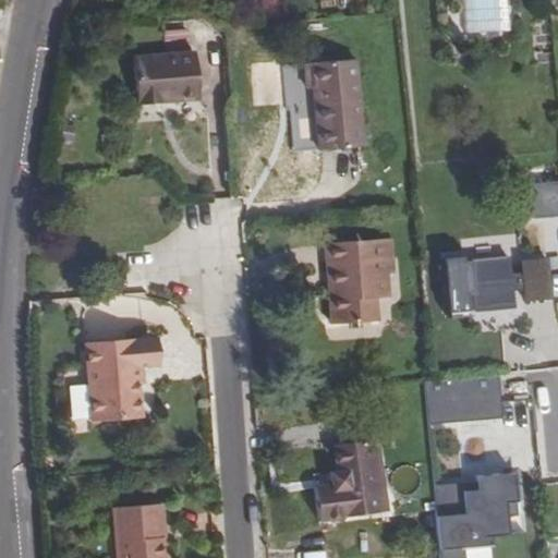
[(262,0),(261,16),(286,17),(286,0),(262,0)]
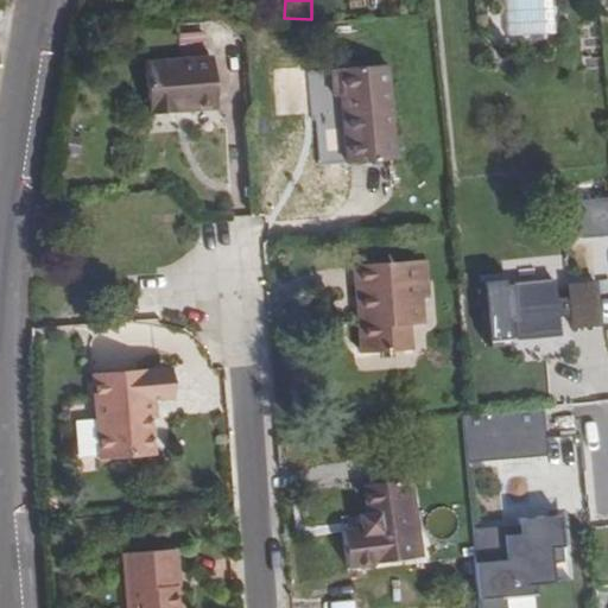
[(550,0),(500,0),(504,43),(553,38),(550,0)]
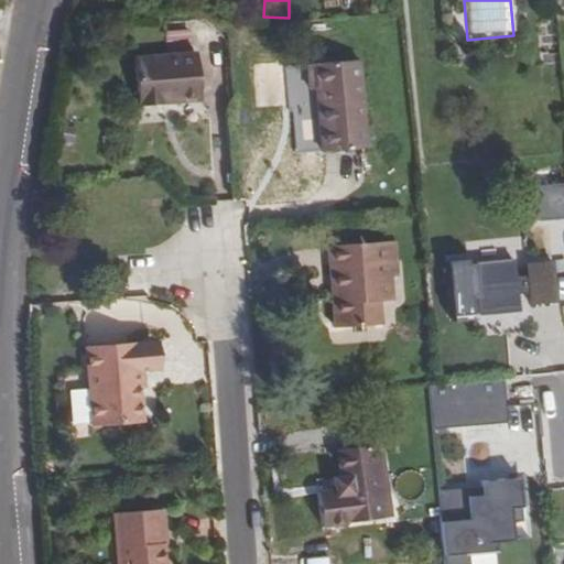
[(197,53),(133,58),(137,104),(201,99),(197,53)]
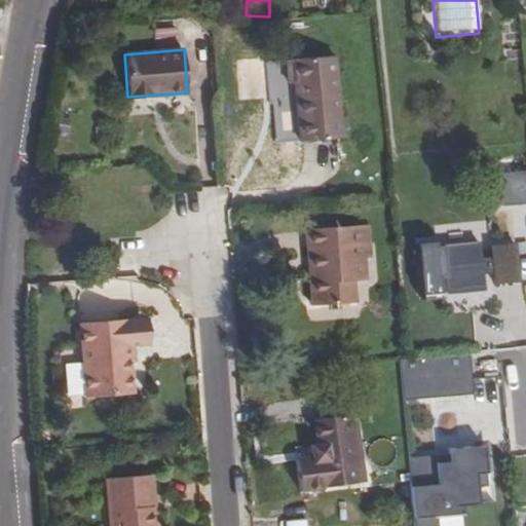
[(335,55),(286,61),(288,84),(294,83),(300,143),(343,138),(335,55)]
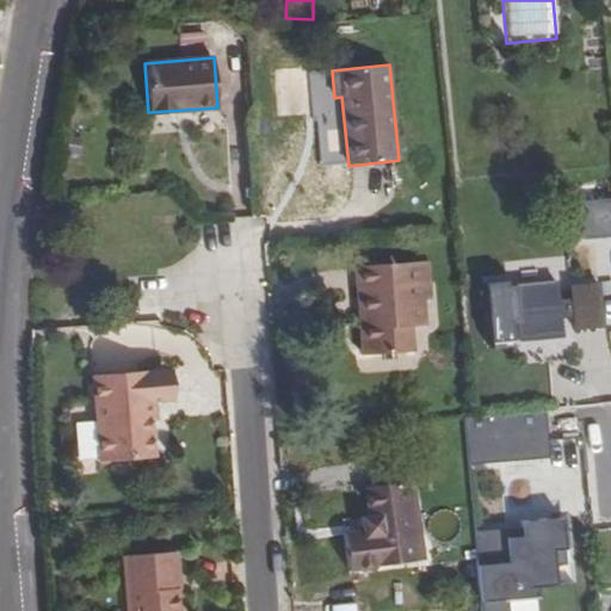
[(581,220),(610,216),(610,197),(580,201),(581,220)]
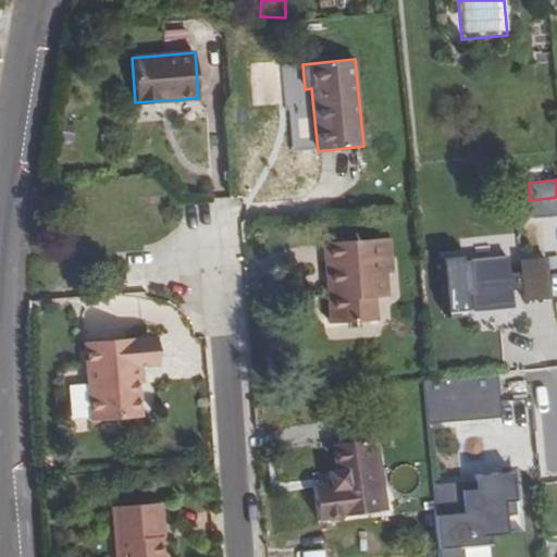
[(531,218),(556,214),(556,197),(530,200),(531,218)]
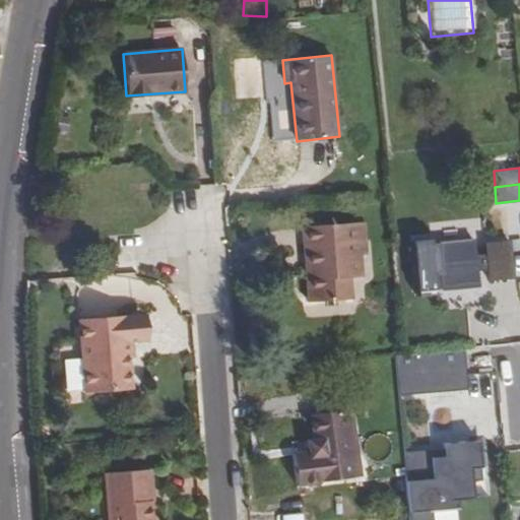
[(364,222),(304,226),(306,254),(310,253),(311,265),(307,265),(309,303),(350,300),(349,277),(348,256),(364,255),(367,255),(364,222)]
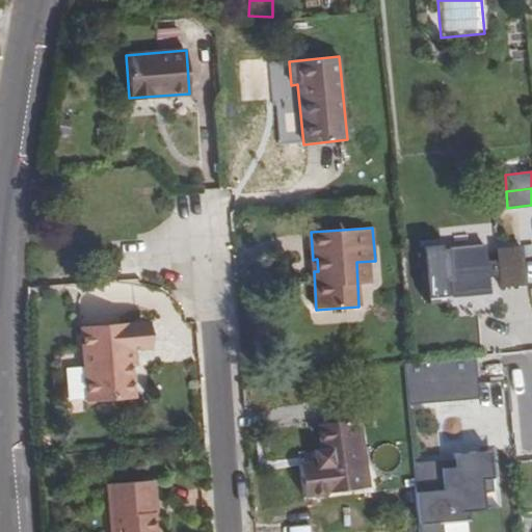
[(445,300),(444,286),(450,286),(451,301),(489,298),(488,283),(499,282),(499,291),(524,290),(521,249),(496,251),(497,262),(486,263),(485,247),(450,249),(450,253),(443,254),(443,247),(423,249),(426,302),(445,300)]
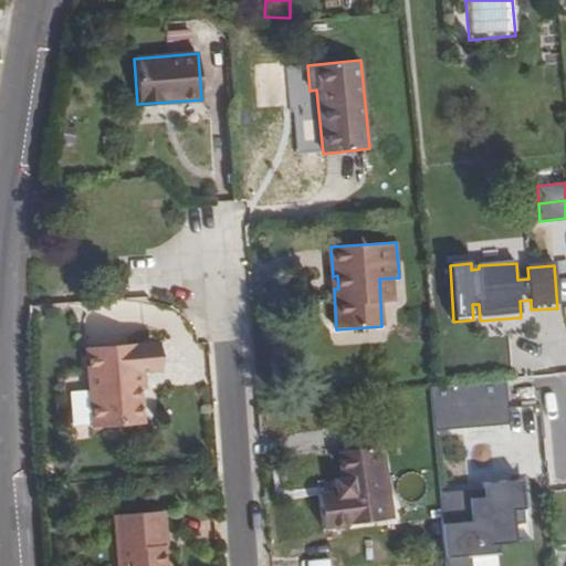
[(397,301),(396,278),(379,279),(380,302),(397,301)]
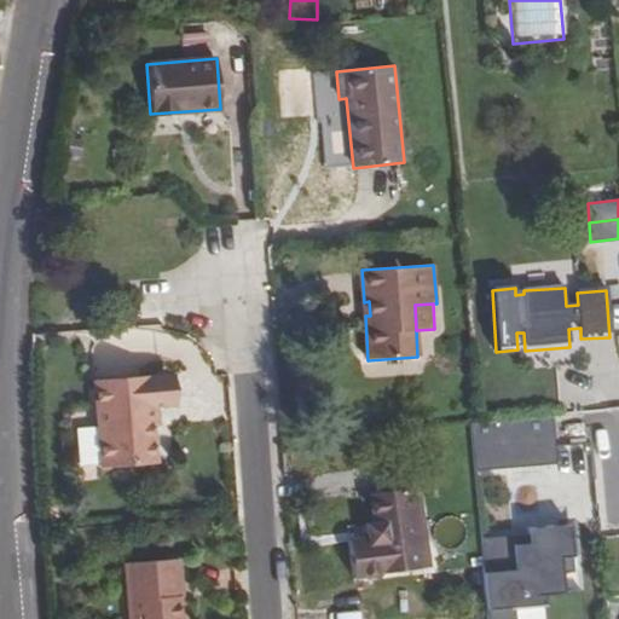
[(94,382),(100,466),(155,462),(152,427),(151,408),(158,406),(168,405),(167,376),(94,382)]
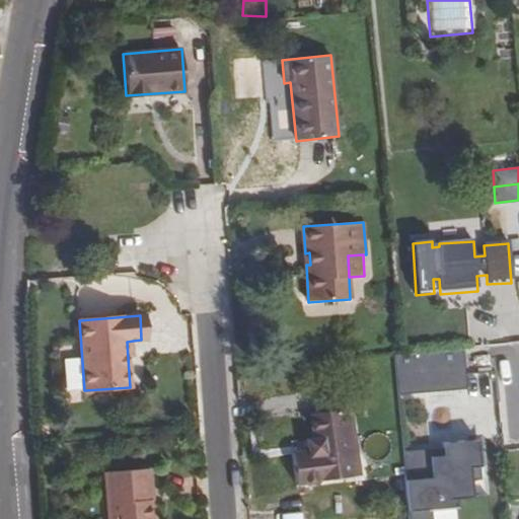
[(466,390),(463,349),(393,355),(397,396),(466,390)]
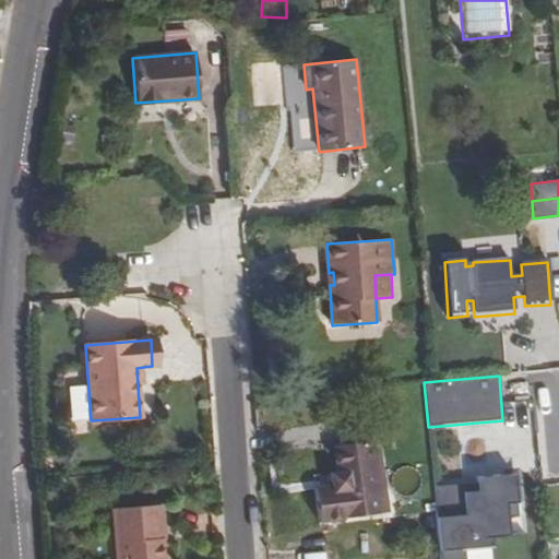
[(377,485),(381,513),(389,512),(378,439),(369,440),(376,486),(377,485)]
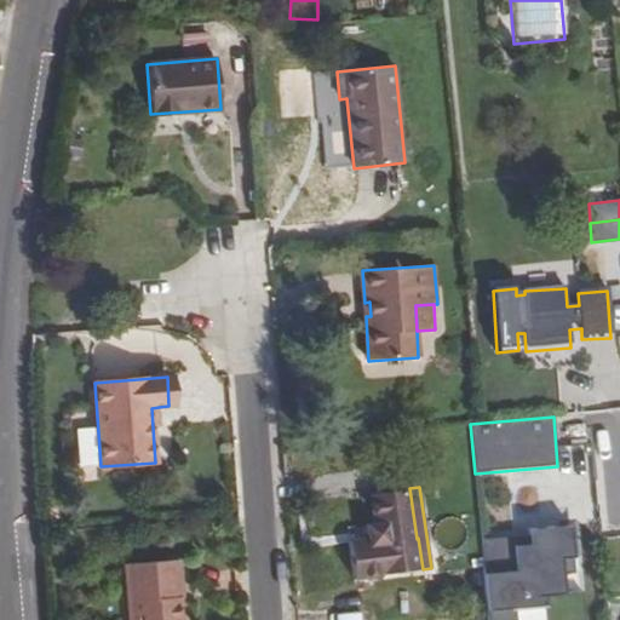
[(418,538),(417,539),(409,488),(369,494),(373,523),(363,524),(366,539),(348,541),(352,579),(423,569),(418,538)]
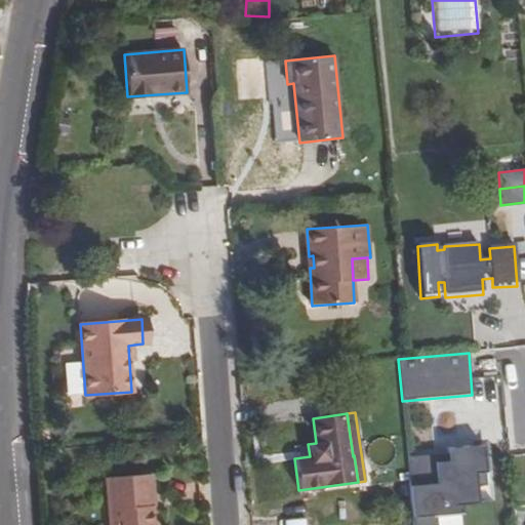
[(406,457),(411,524),(434,524),(434,516),(459,514),(459,524),(492,524),(491,502),(476,503),(474,488),(484,487),(481,447),(446,449),(447,454),(406,457)]
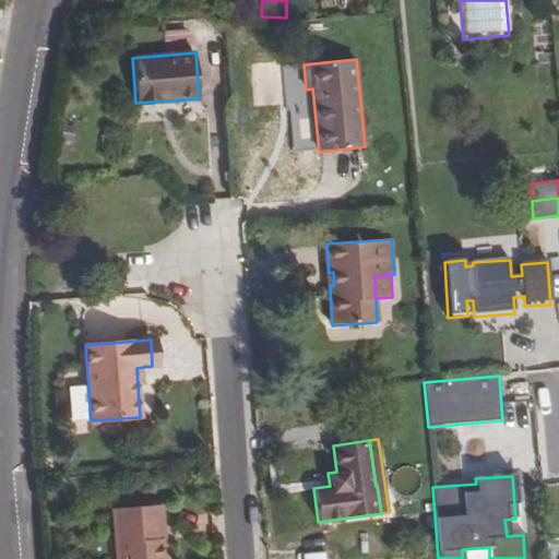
[(163,504),(115,509),(118,558),(163,558),(162,539),(165,539),(163,504)]
